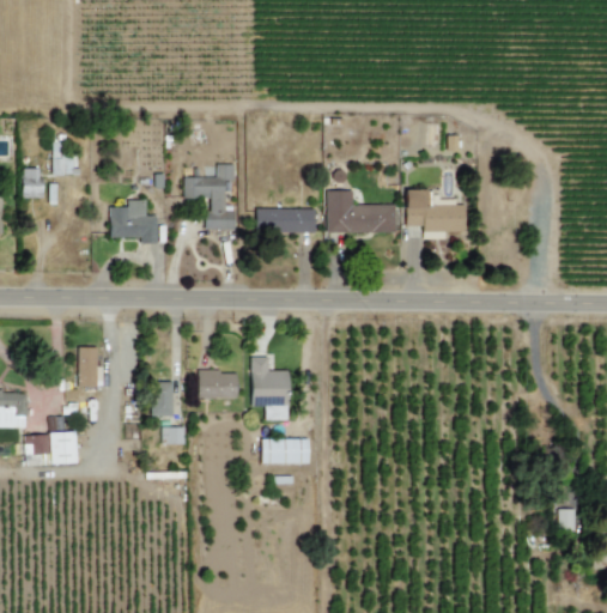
[(460,151),(460,135),(448,135),(448,151),(460,151)]
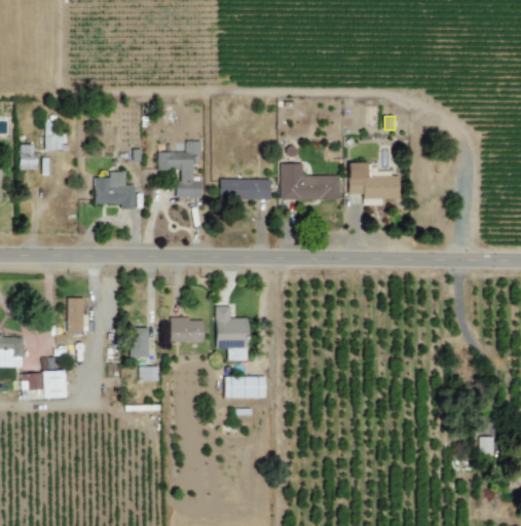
[(46,150),(65,150),(65,132),(58,132),(58,122),(46,122),(46,150)]
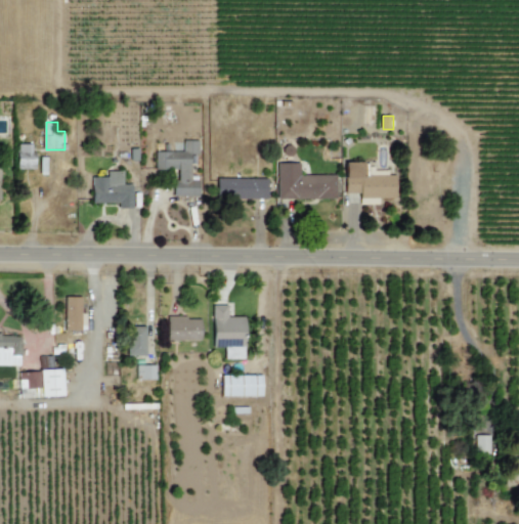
[(202,195),(202,180),(193,180),(193,155),(202,155),(202,141),(177,141),(177,151),(159,151),(159,170),(178,170),(177,195),(202,195)]
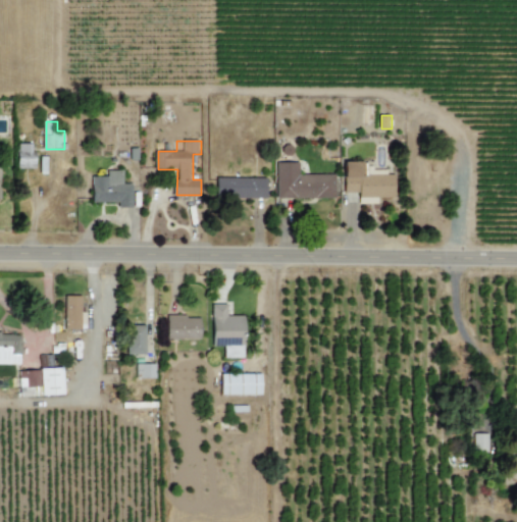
[(20,168),(38,168),(37,144),(20,144),(20,168)]
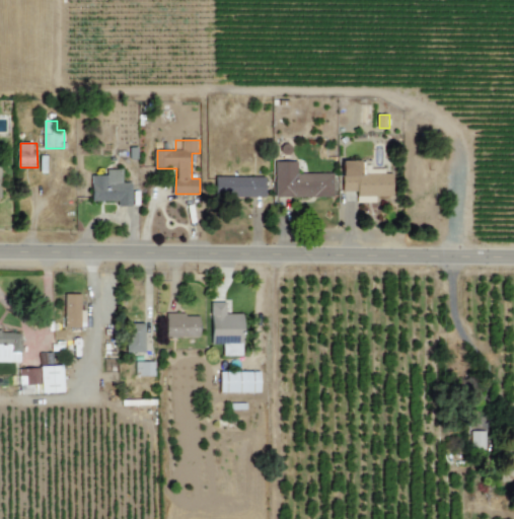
[(277,198),(337,197),(336,173),(300,173),(300,161),(277,161),(277,198)]
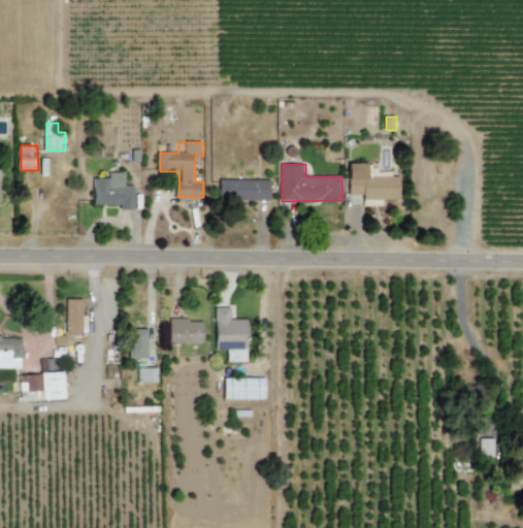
[(351,195),(366,194),(366,206),(385,205),(385,200),(402,200),(401,176),(370,177),(369,164),(351,164),(351,195)]
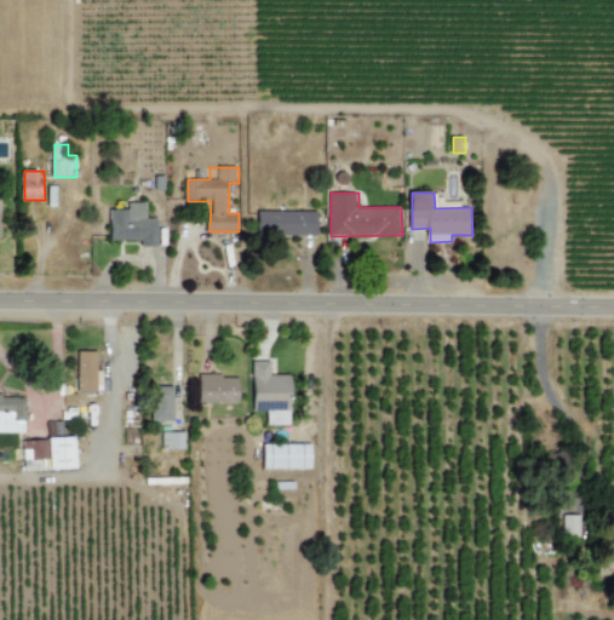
[(145,240),(145,246),(161,246),(161,218),(149,218),(149,202),(130,202),(131,210),(112,210),(113,241),(145,240)]
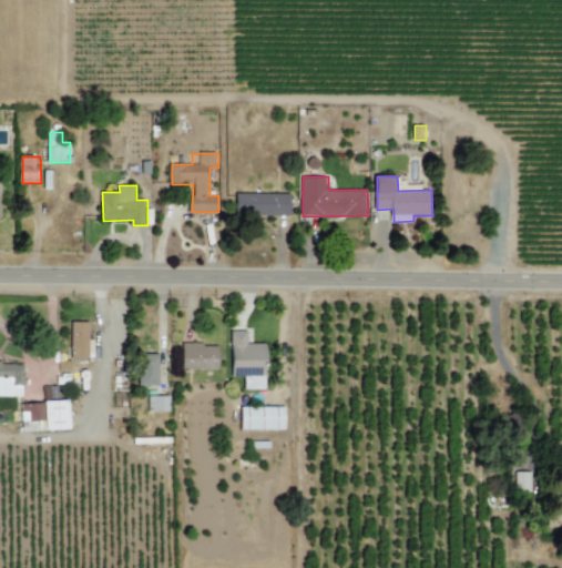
[(293,193),(238,194),(239,216),(294,215),(293,193)]
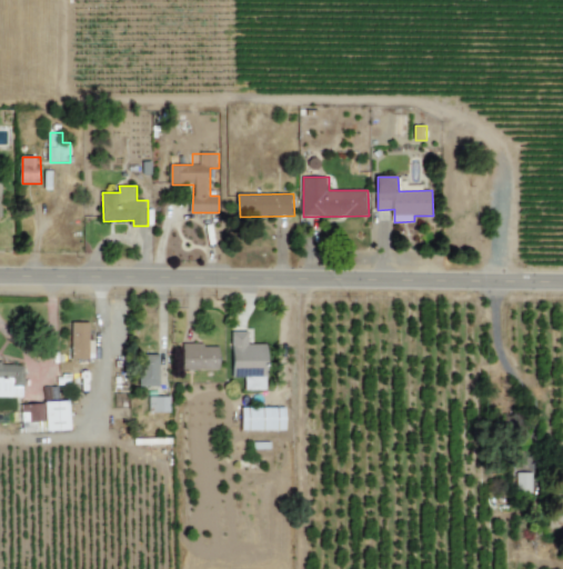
[(73,359),(92,359),(91,322),(72,323),(73,359)]
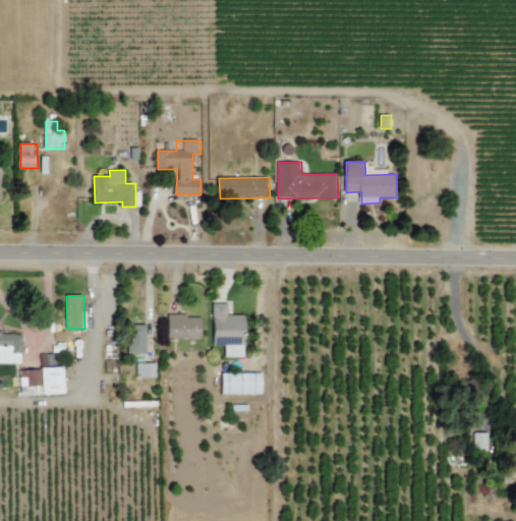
[(227,357),(246,357),(246,314),(229,314),(229,303),(215,303),(215,346),(227,346),(227,357)]
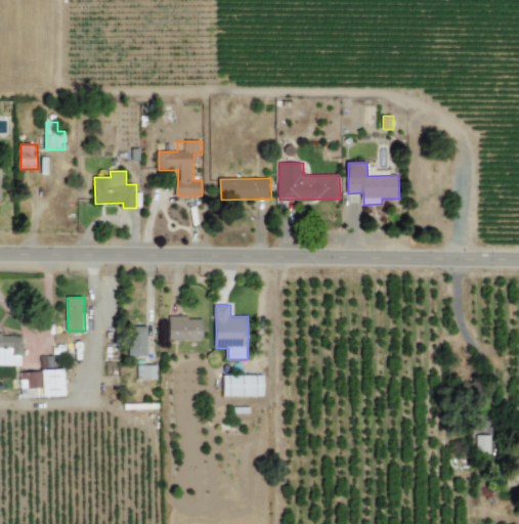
[(205,317),(171,317),(171,341),(204,341),(205,317)]
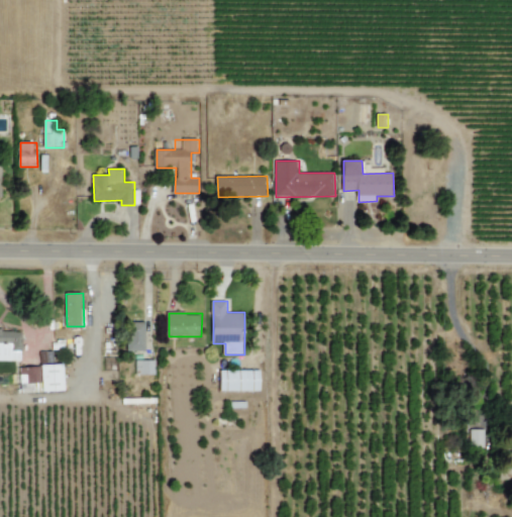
[(147,350),(146,322),(132,322),(132,333),(128,333),(128,351),(147,350)]
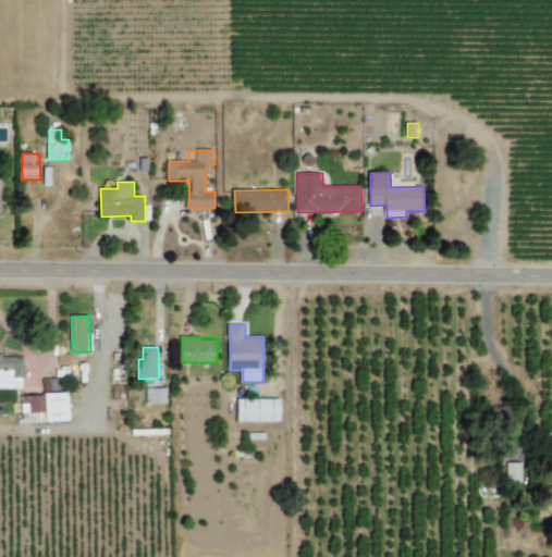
[(169,388),(148,388),(148,404),(169,404),(169,388)]
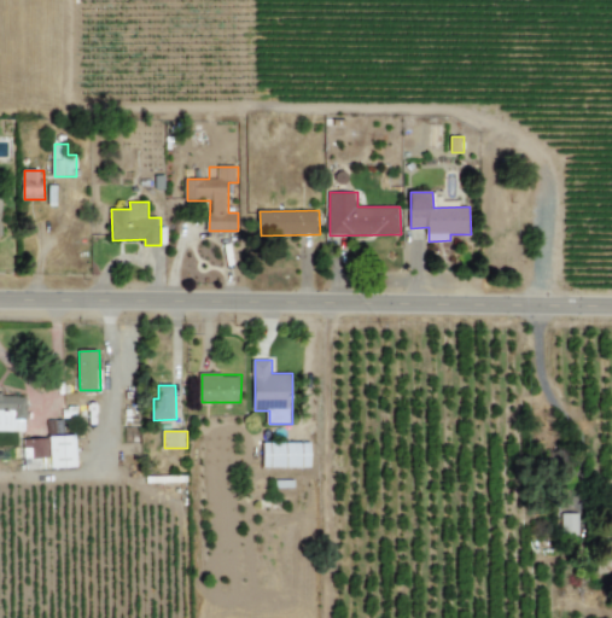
[(79,467),(77,436),(25,437),(27,459),(51,458),(52,468),(79,467)]
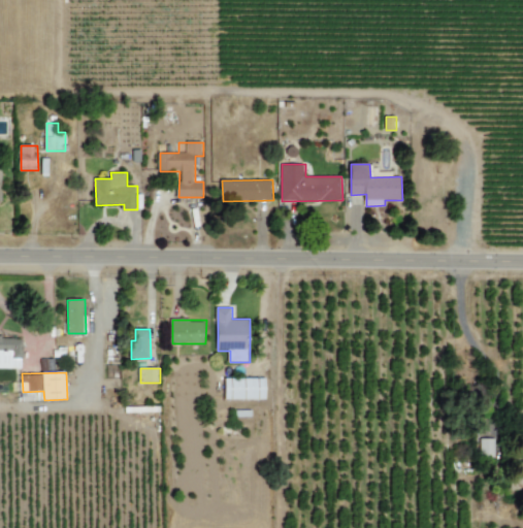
[(226,399),(267,399),(266,377),(226,378),(226,399)]
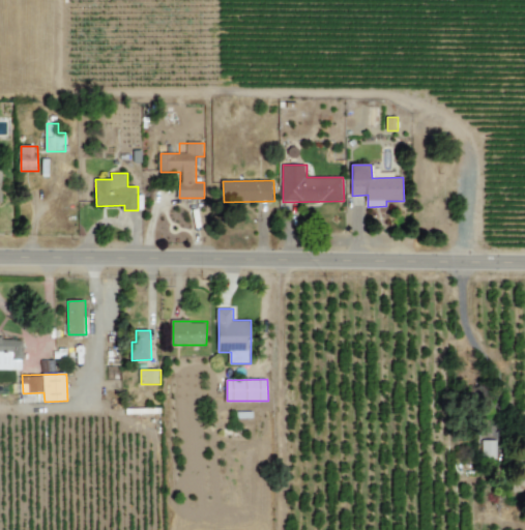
[(498,440),(484,440),(484,459),(498,459),(498,440)]
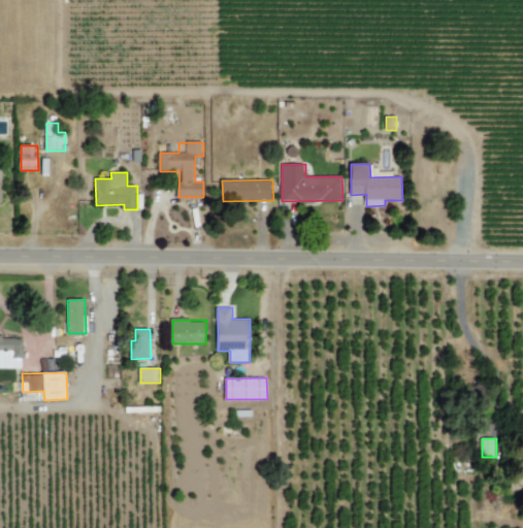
[(513,490),(522,490),(522,467),(519,467),(519,476),(513,476),(513,490)]
